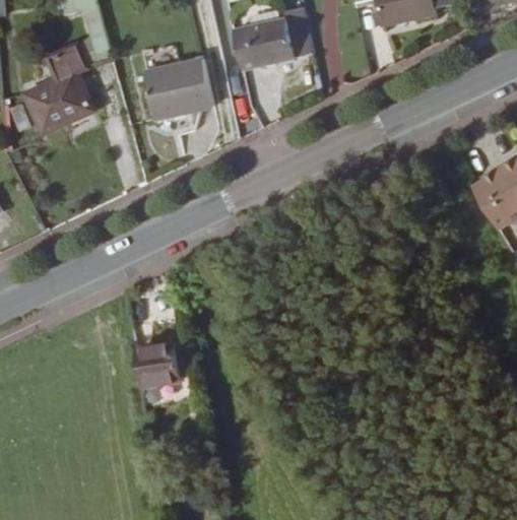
[(109,58),(92,0),(59,0),(62,15),(80,10),(88,36),(95,63),(99,60),(109,58)]
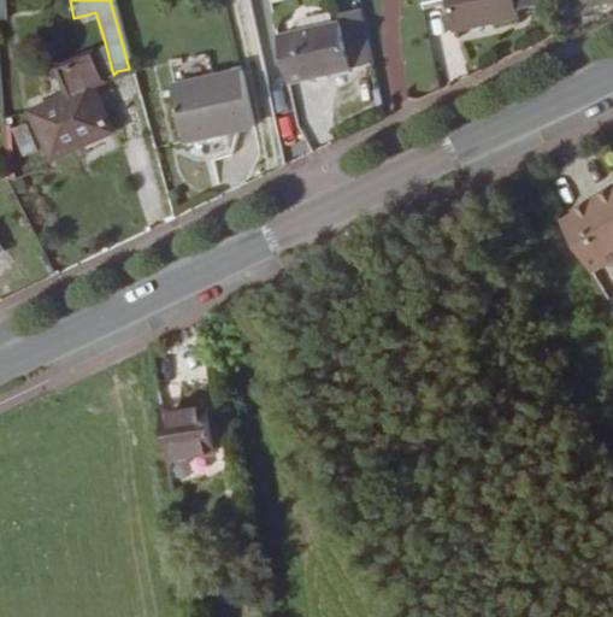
[(511,0),(418,0),(419,3),(429,0),(442,0),(449,33),(516,18),(514,10),(511,0)]
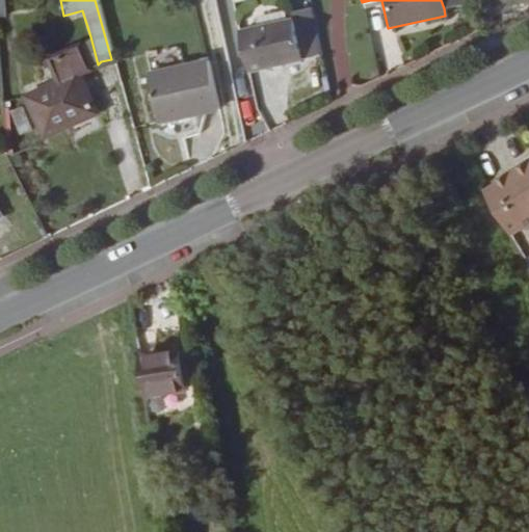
[(290,12),(291,19),(237,31),(245,71),(299,58),(298,57),(319,52),(309,8),(290,12)]
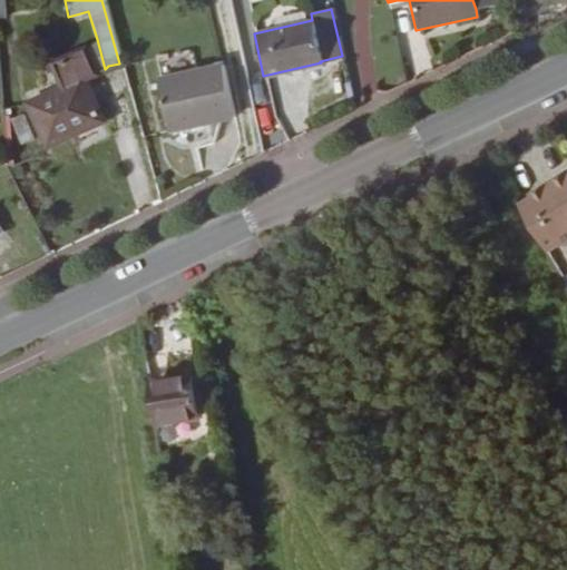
[(105,69),(97,39),(86,47),(97,72),(105,69)]
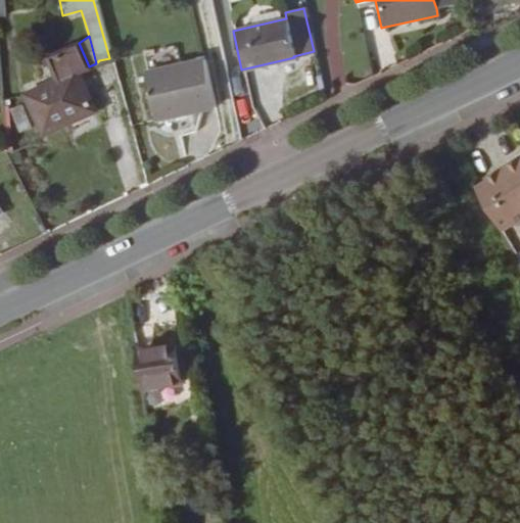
[(93,110),(75,73),(86,68),(76,45),(46,57),(55,79),(24,94),(42,134),(93,110)]
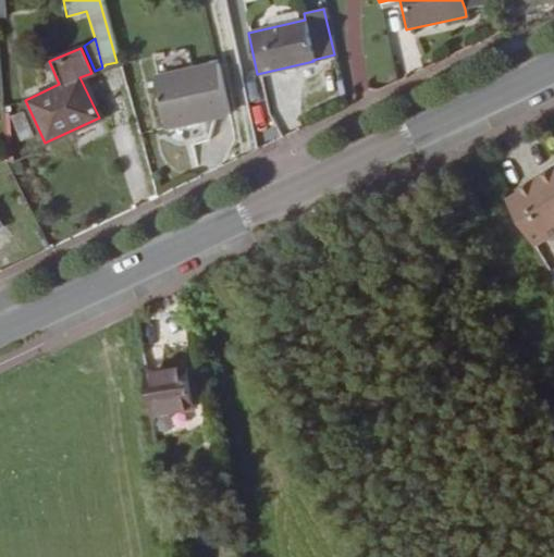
[(225,114),(214,63),(151,76),(163,128),(225,114)]
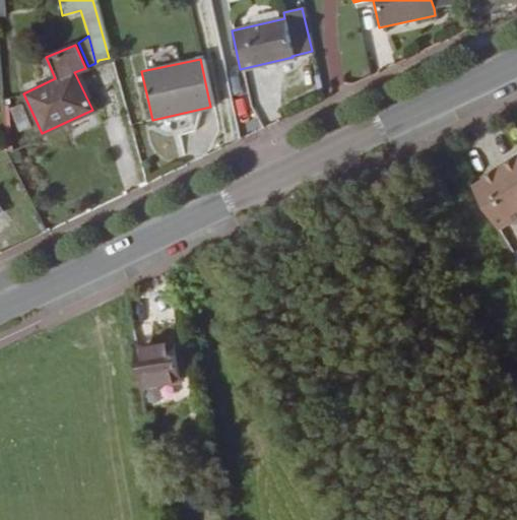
[(516,218),(516,154),(468,184),(497,231),(516,218)]
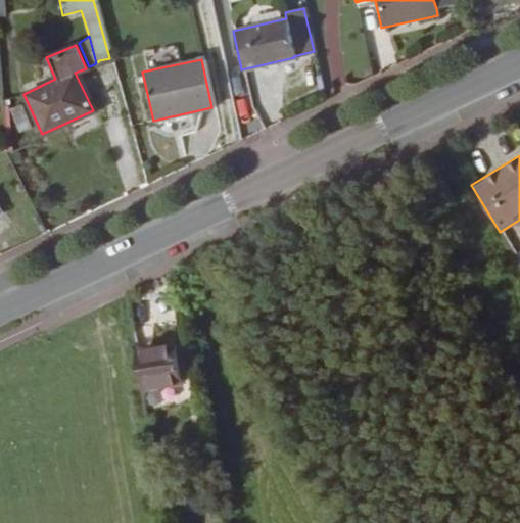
[(181,383),(176,343),(134,349),(141,390),(181,383)]
